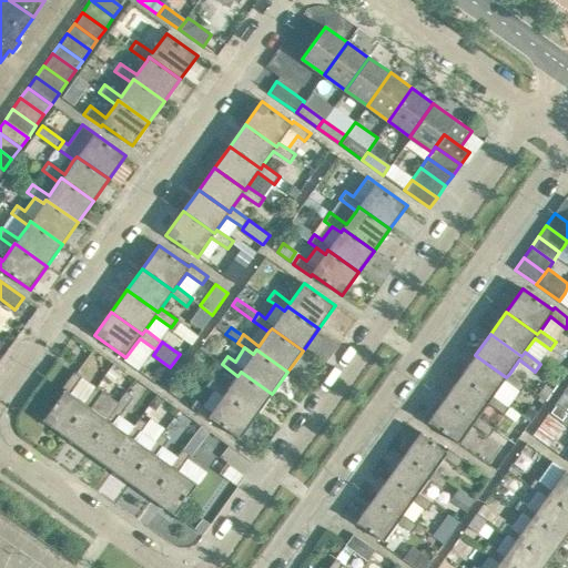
[(526,385),(509,374),(506,377),(475,355),(459,377),(490,399),(494,395),(504,382),(519,393),(526,385)]
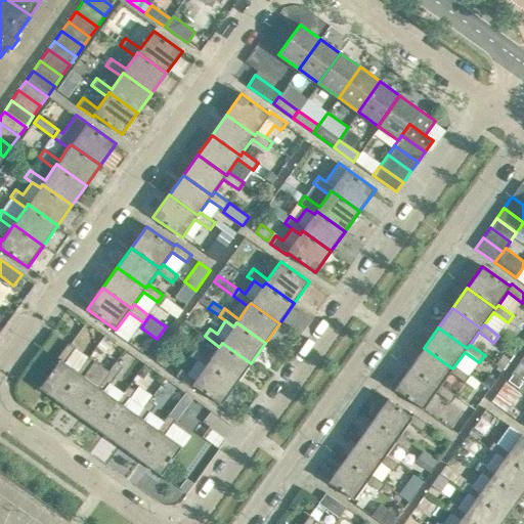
[(60,403),(81,375),(78,372),(66,362),(76,348),(76,347),(69,343),(57,358),(58,360),(39,387),(60,403)]
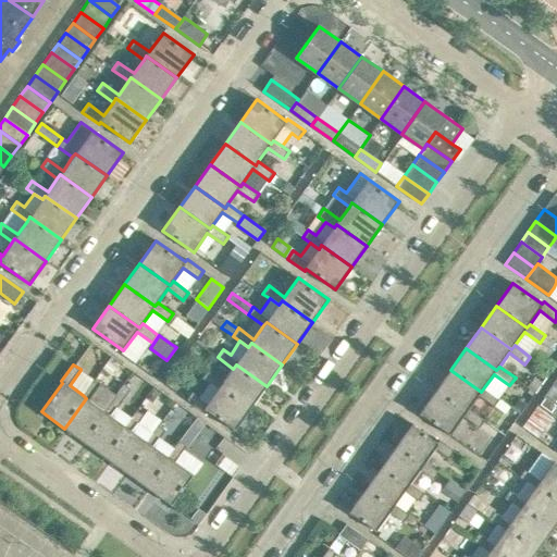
[(267,386),(236,364),(233,369),(223,382),(208,370),(202,379),(210,384),(218,390),(221,385),(251,408),(267,386)]
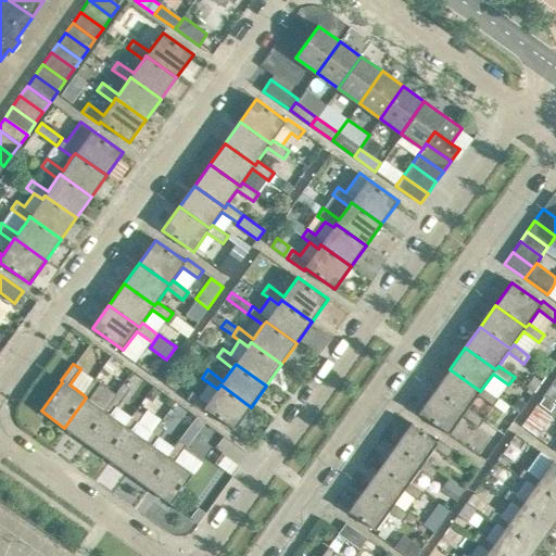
[(500,399),(483,387),(480,391),(450,369),(434,390),(465,412),(468,408),(478,394),(493,406),(500,399)]
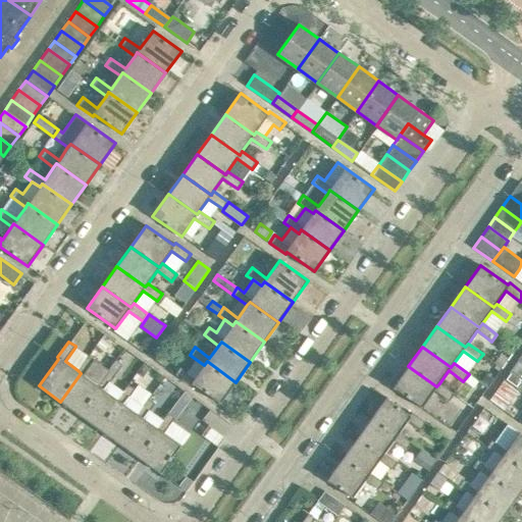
[(101,387),(97,384),(108,369),(88,355),(77,370),(81,373),(60,402),(81,416),(101,387)]
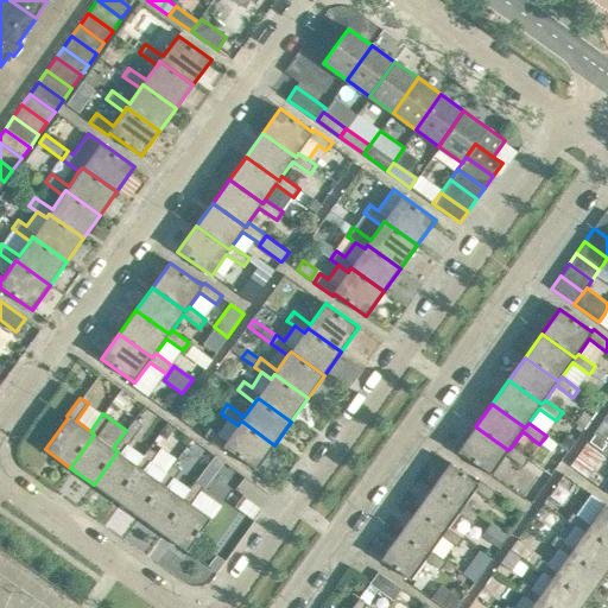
[(137,464),(144,455),(128,444),(143,425),(133,419),(126,430),(113,448),(118,451),(94,485),(116,501),(141,468),(137,464)]
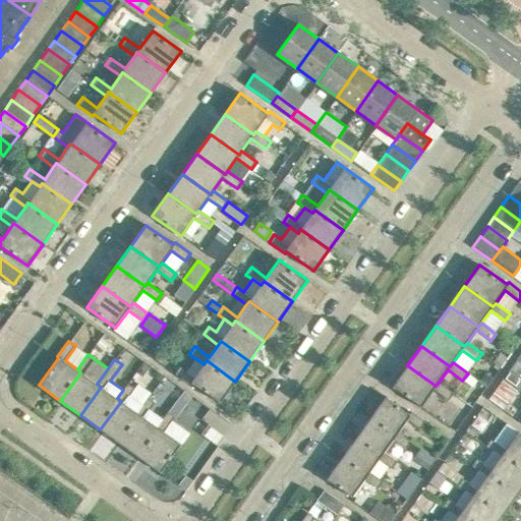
[(235,382),(207,360),(204,364),(196,359),(187,371),(180,366),(175,373),(190,385),(192,384),(220,403),(235,382)]
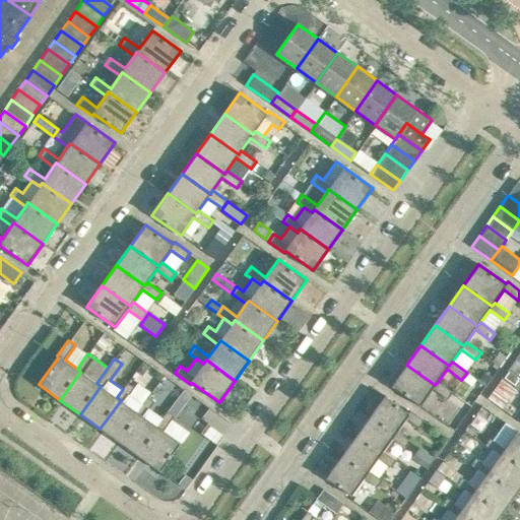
[(453,392),(438,382),(435,385),(406,365),(391,386),(419,406),(433,389),(448,399),(453,392)]
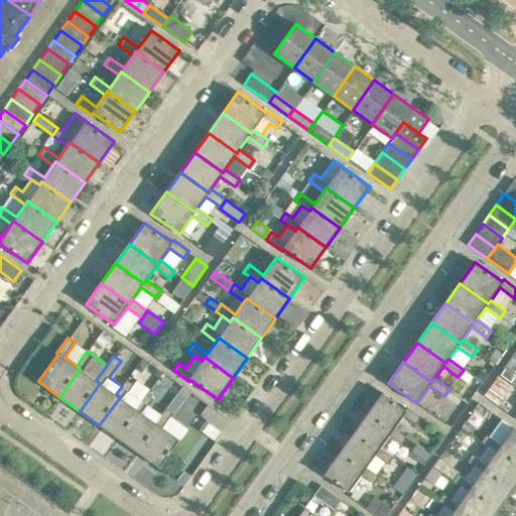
[(502,374),(512,381),(515,375),(506,368),(502,374)]
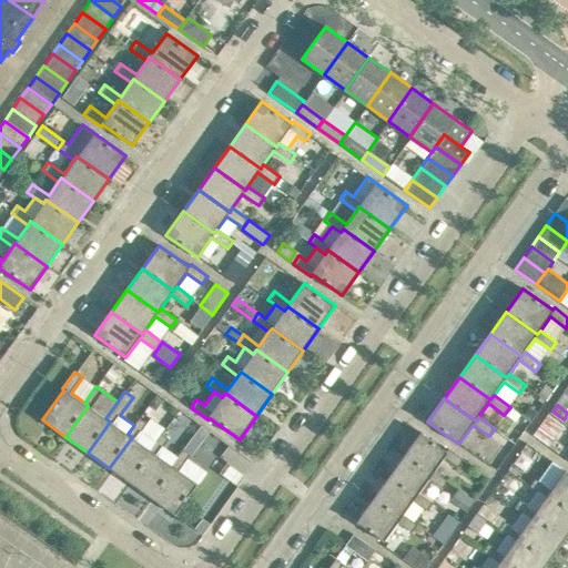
[(153,453),(149,449),(155,440),(142,430),(148,423),(139,417),(134,425),(128,434),(132,437),(109,468),(131,484),(153,453)]
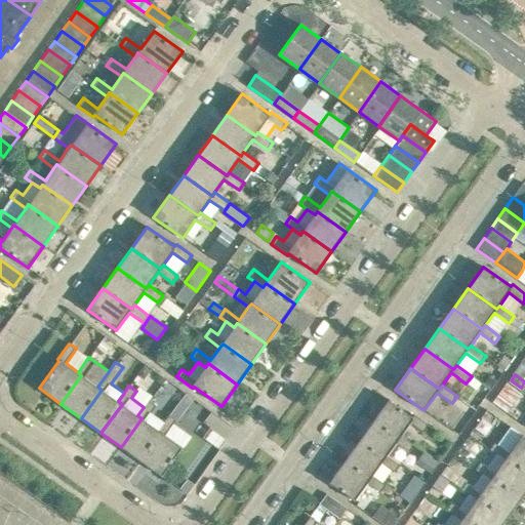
[(389,399),(373,421),(399,439),(401,436),(410,422),(423,433),(429,426),(414,415),(413,416),(389,399)]
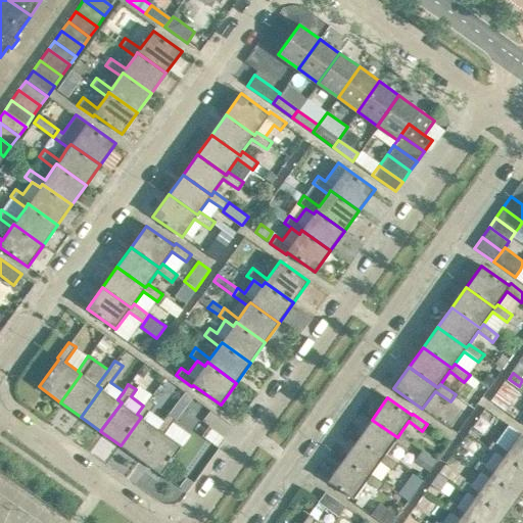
[(161,431),(157,428),(163,420),(150,411),(155,403),(148,398),(143,406),(137,414),(141,417),(121,445),(140,460),(161,431)]
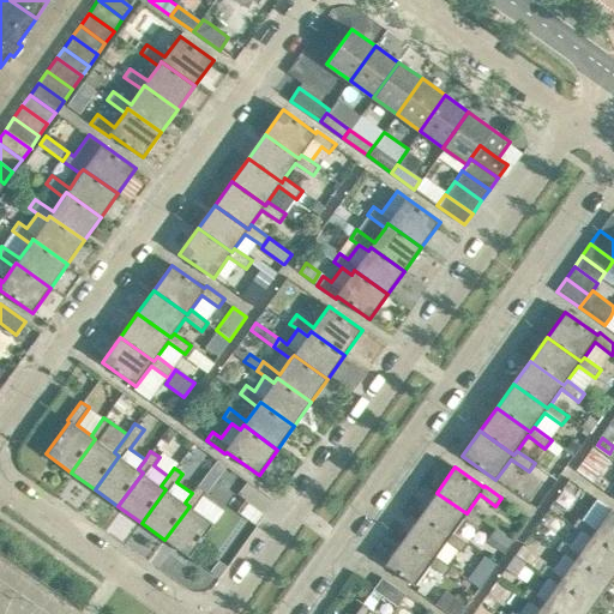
[(208,474),(198,486),(206,491),(208,493),(216,480),(208,474)]
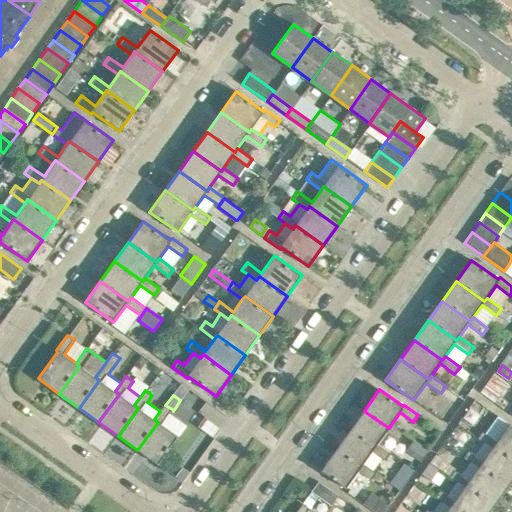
[(164,404),(160,411),(154,419),(158,422),(137,450),(159,465),(179,437),(161,424),(172,409),(165,405),(164,404)]
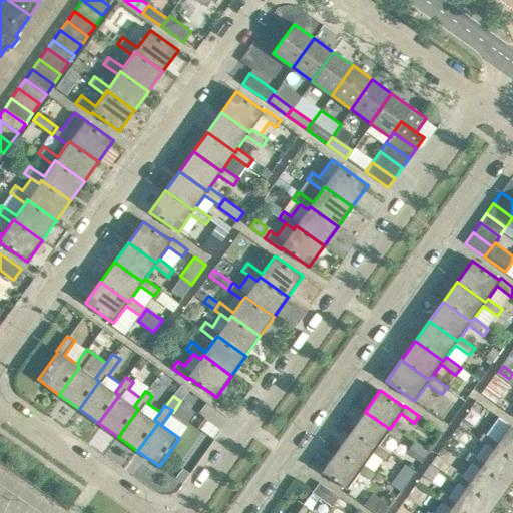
[(390,429),(365,412),(351,431),(376,449),(378,445),(387,433),(400,442),(405,435),(392,426),(390,429)]
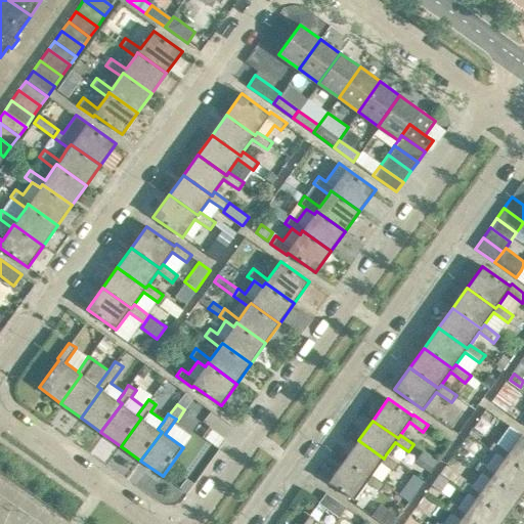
[(523,435),(521,434),(509,452),(493,441),(488,448),(495,453),(504,460),(506,455),(523,468),(523,435)]
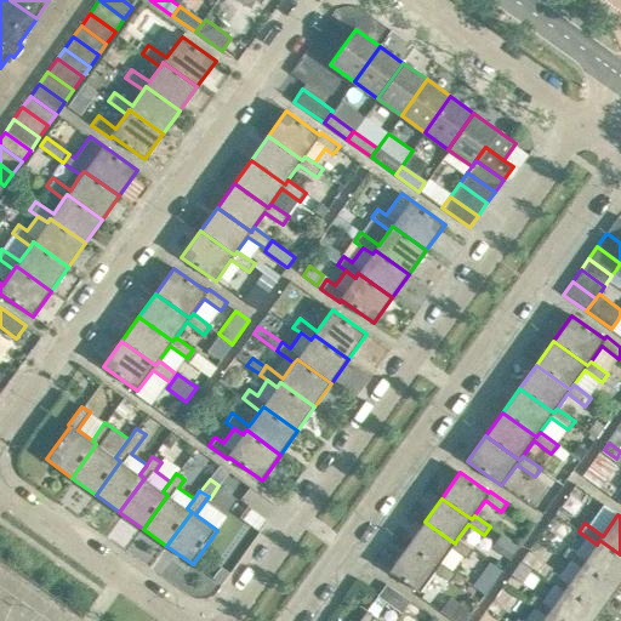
[(474,551),(457,539),(455,543),(425,522),(408,546),(438,567),(440,563),(451,547),(467,559),(474,551)]
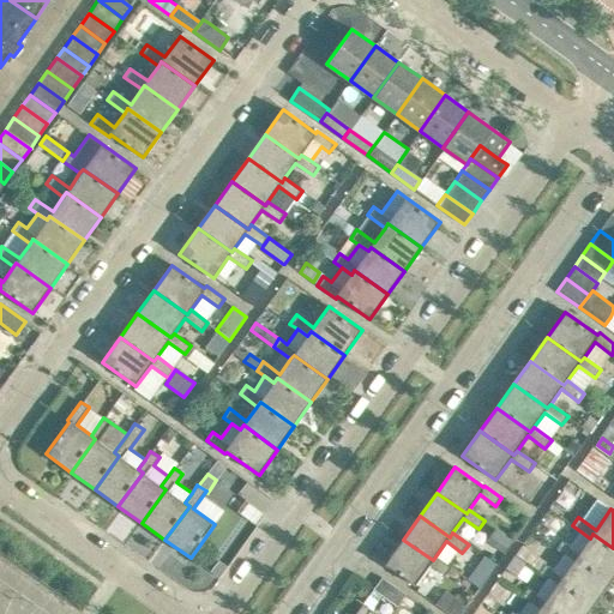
[(513,541),(498,530),(488,542),(504,553),(513,541)]
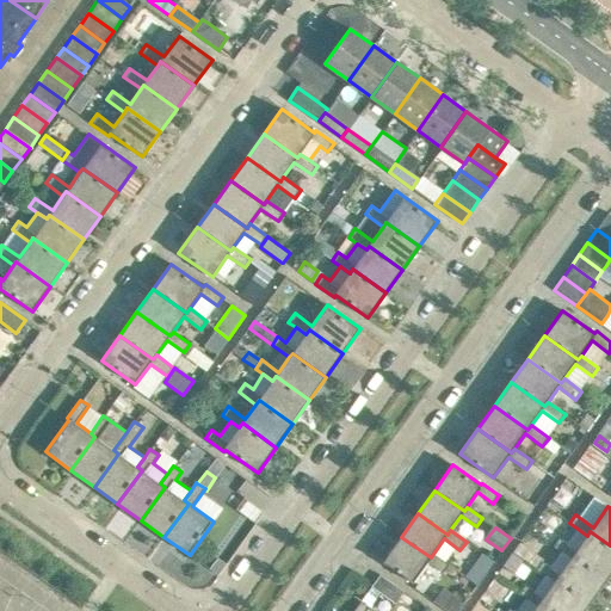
[(610,572),(610,545),(590,531),(587,536),(578,529),(567,544),(559,538),(553,547),(561,553),(571,559),(573,555),(608,579),(610,572)]
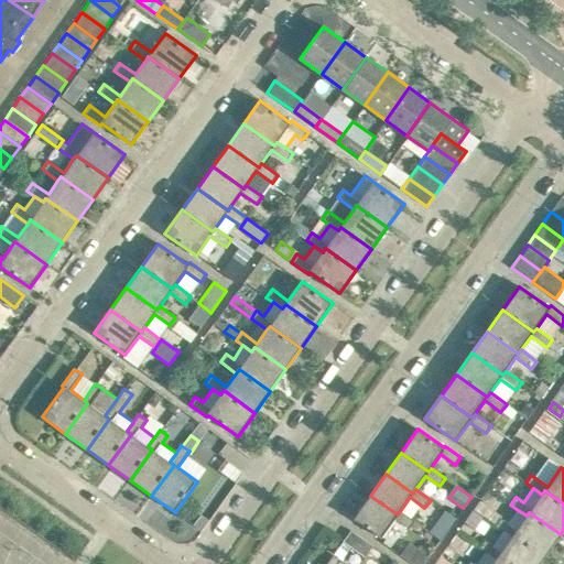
[(415,521),(400,511),(398,514),(370,496),(354,519),(380,539),(394,519),(409,530),(415,521)]
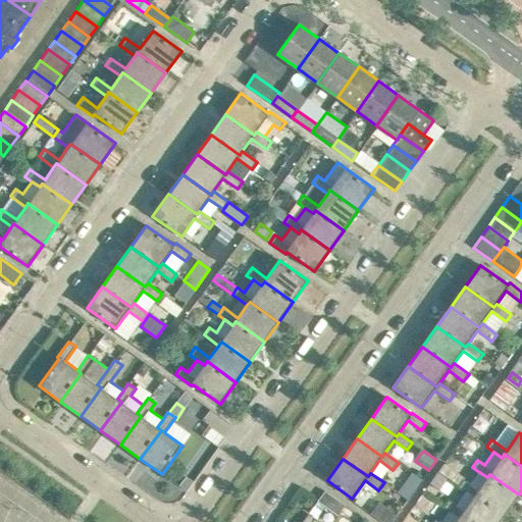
[(519,494),(489,474),(487,477),(479,472),(470,484),(463,479),(458,486),(465,491),(473,498),(476,493),(505,514),(519,494)]
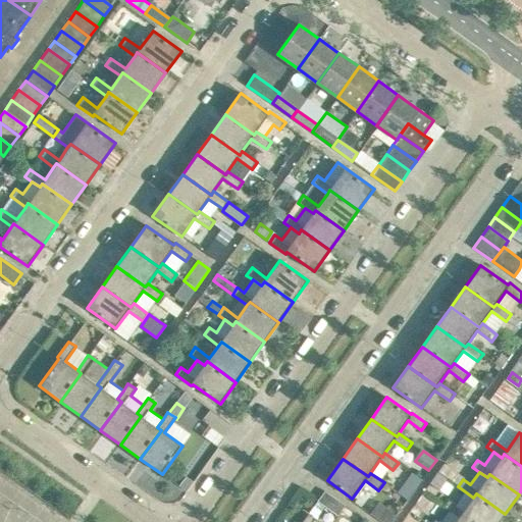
[(398,493),(409,501),(422,481),(412,474),(398,493)]
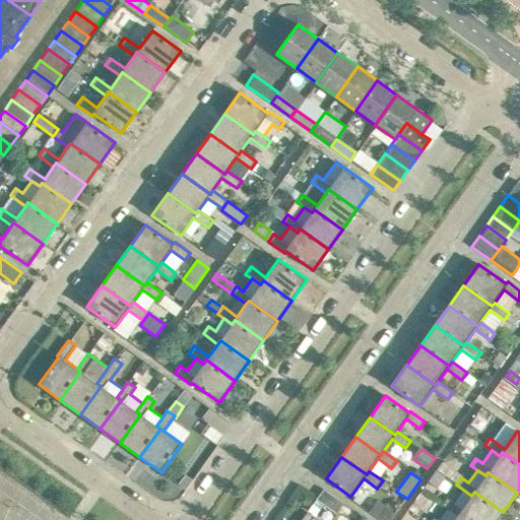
[(324,490),(317,499),(336,513),(343,504),(324,490)]
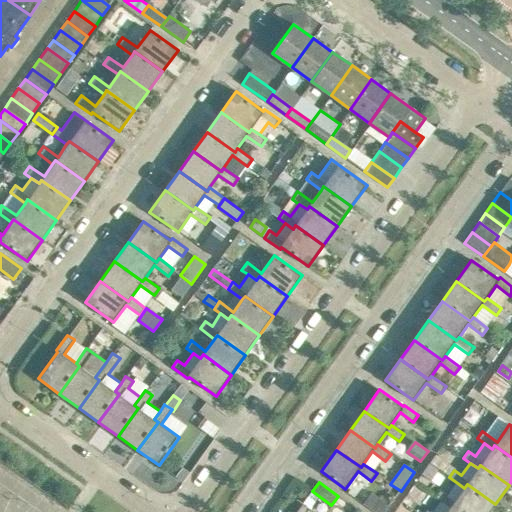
[(489,511),(495,504),(467,484),(464,488),(456,482),(447,495),(441,490),(435,497),(450,507),(453,504),(464,511),(489,511)]
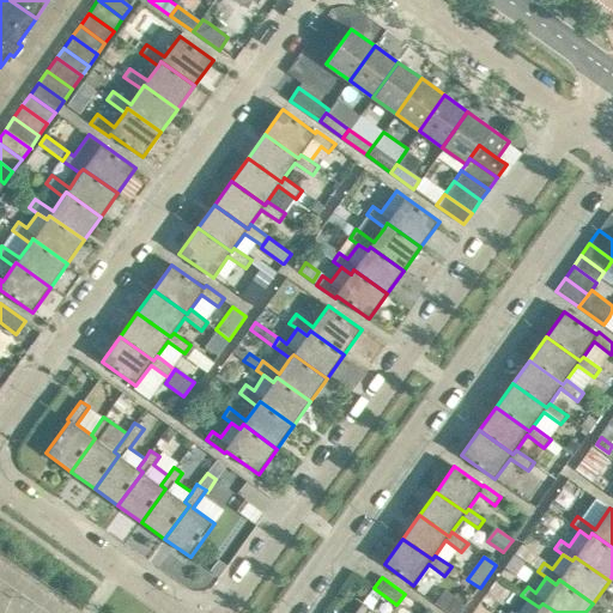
[(435,605),(447,612),(460,612),(466,606),(444,590),(435,605)]
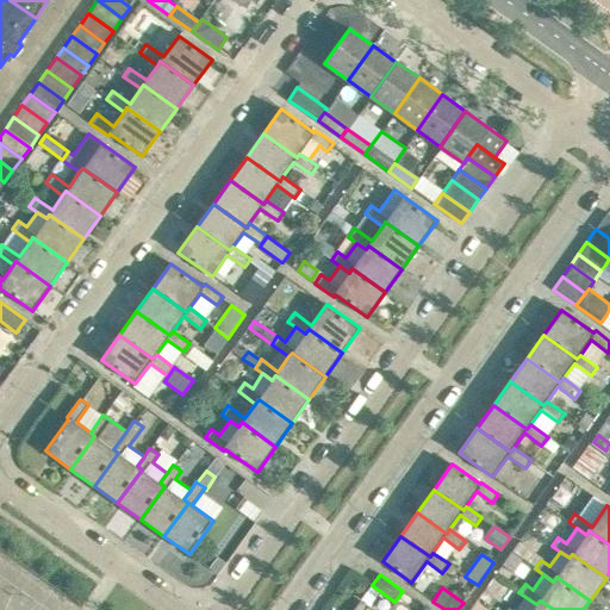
[(366,609),(369,605),(361,601),(361,599),(353,609),(366,609)]
